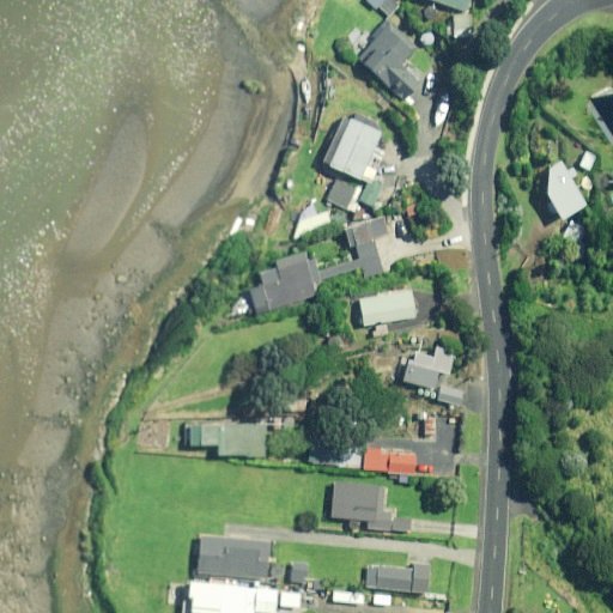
[(399,6),(388,0),(368,0),(366,2),(390,18),(399,6)]
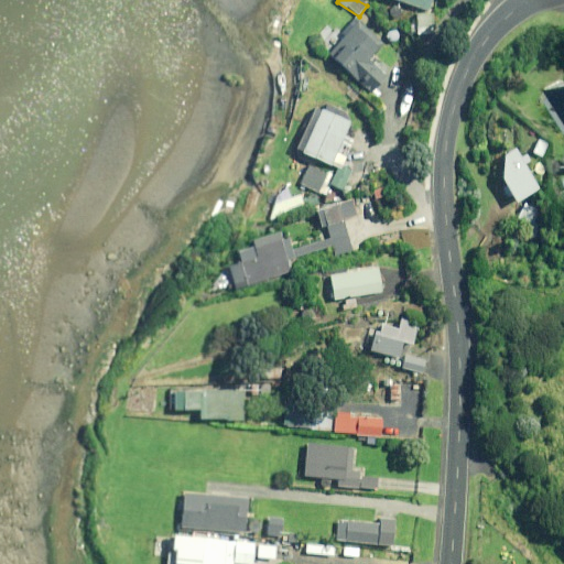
[(393,0),(431,12),(434,0),(393,0)]
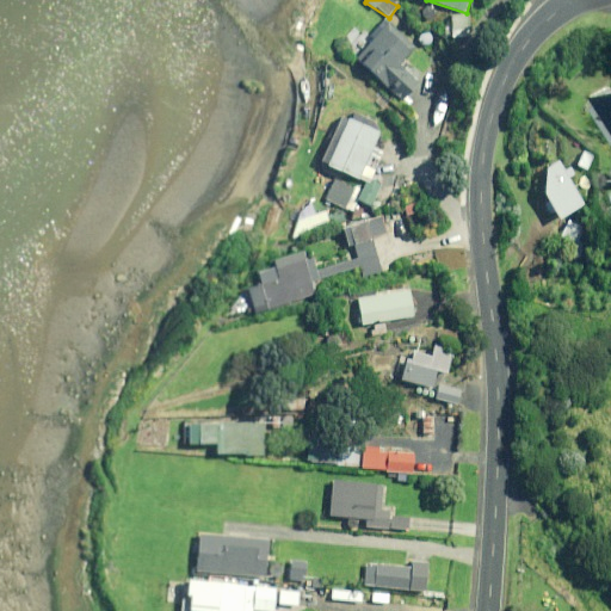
[(413,51),(386,29),(376,39),(365,31),(347,53),(405,102),(420,82),(401,67),(413,51)]
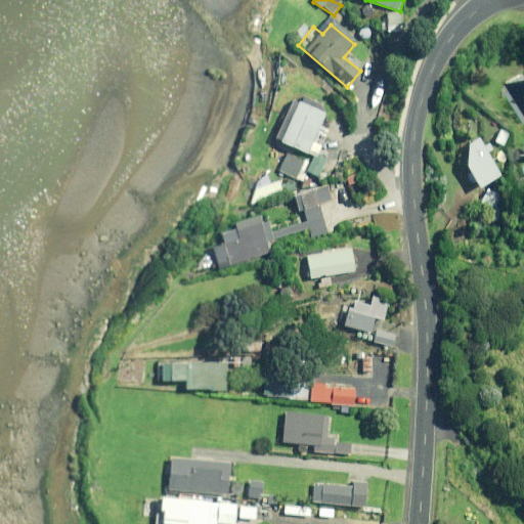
[(319,154),(322,146),(314,143),(318,134),(326,137),(330,131),(320,127),(325,115),(298,102),(280,142),(317,158),(319,154)]
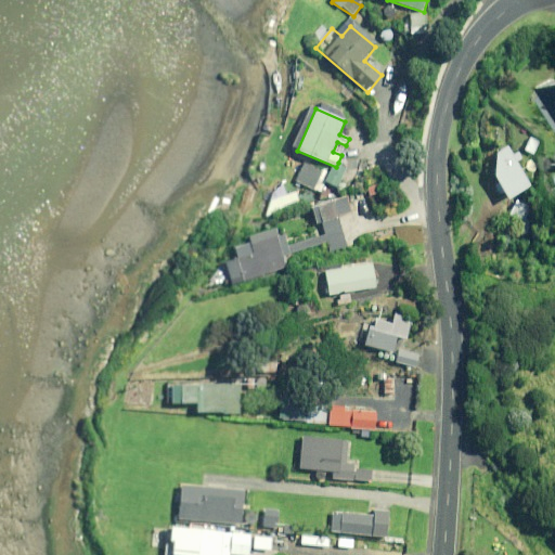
[(530,188),(506,147),(497,153),(494,176),(508,199),(530,188)]
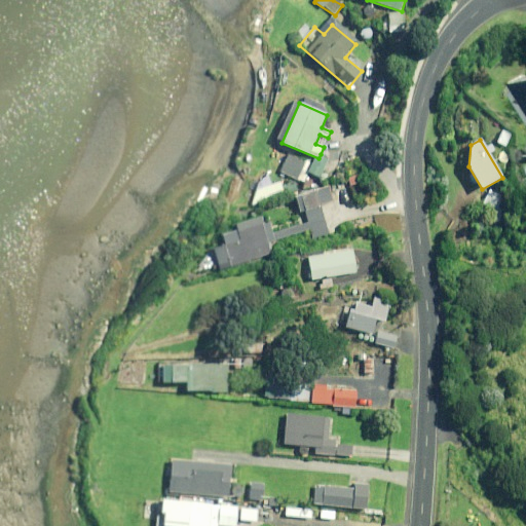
[(321,154),(318,158),(311,174),(322,179),(331,158),(321,154)]
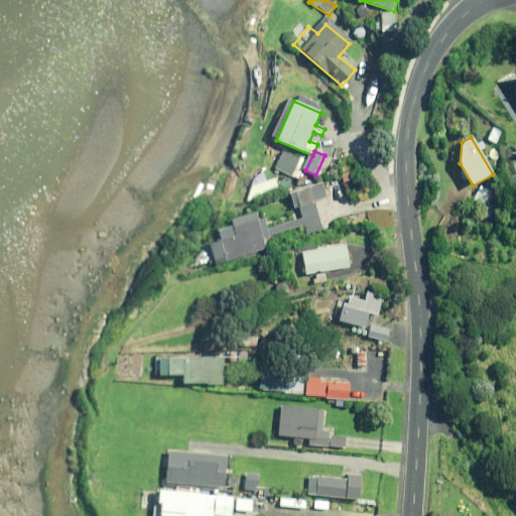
[(306,162),(283,154),(277,171),(300,179),(306,162)]
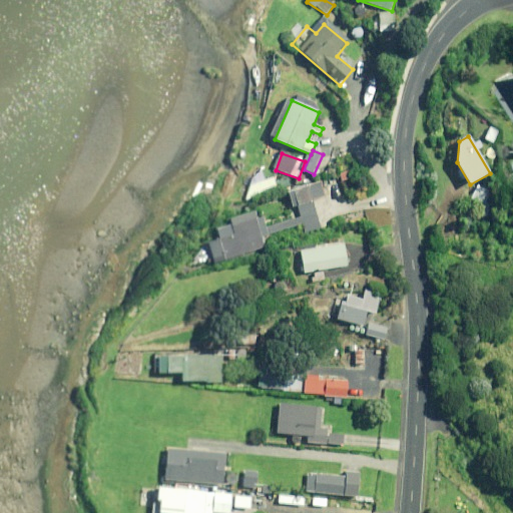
[(280,192),(276,179),(249,185),(246,201),(280,192)]
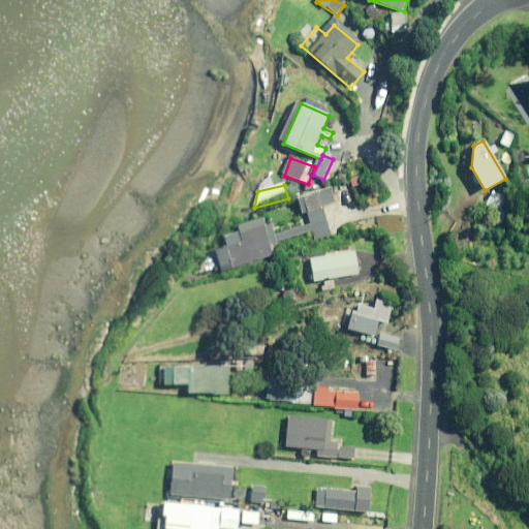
[(336,204),(331,189),(301,198),(314,237),(330,230),(322,208),(336,204)]
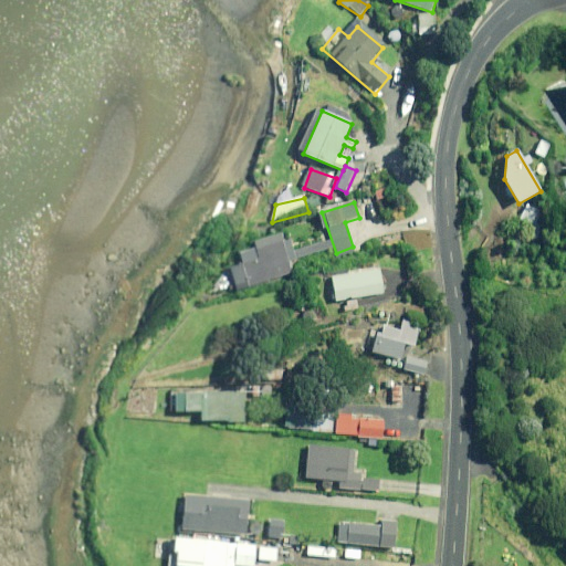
[(283,245),(280,234),(251,242),(253,249),(238,253),(241,265),(228,270),(234,291),(291,274),(287,262),(294,260),(290,243),(283,245)]
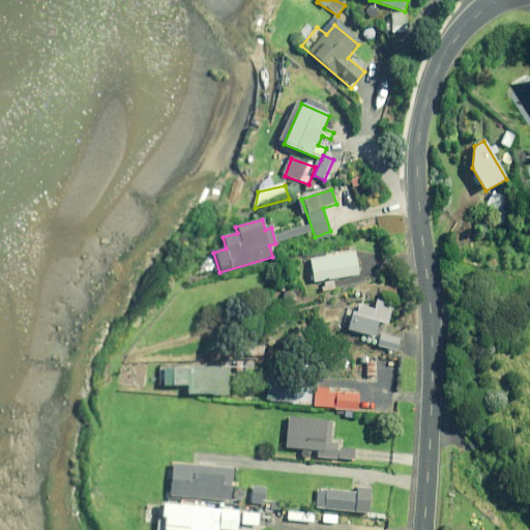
[(325,281),(333,280),(357,275),(353,253),(310,260),(313,283),(325,281)]
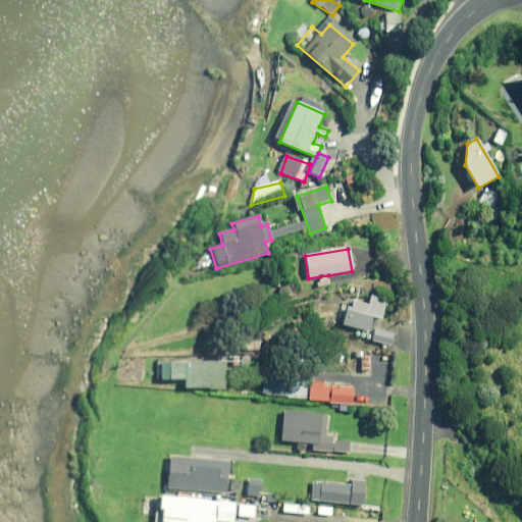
[(330,285),(328,275),(320,276),(321,282),(316,283),(316,288),(330,285)]
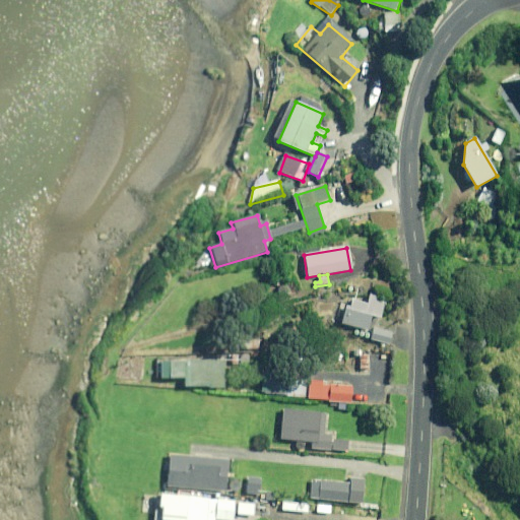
[(380,318),(384,303),(367,299),(366,303),(347,298),(341,324),(367,330),(371,316),(380,318)]
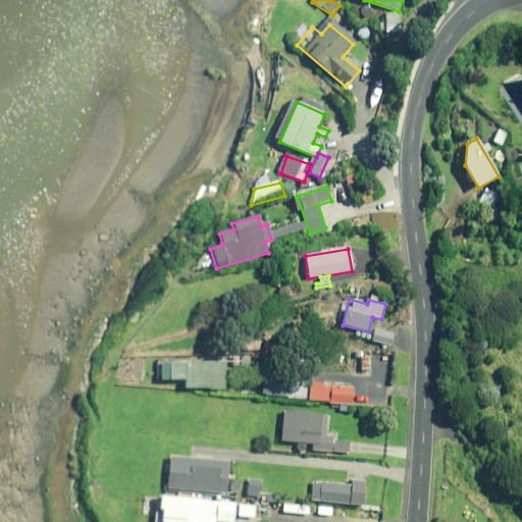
[(253,355),(242,355),(242,368),(253,368),(253,355)]
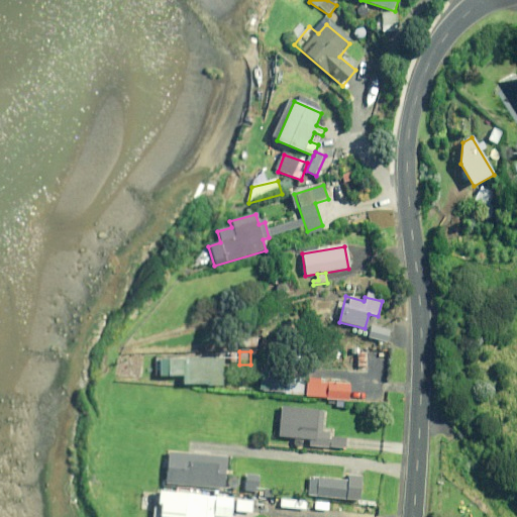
[(222,387),(223,360),(187,359),(186,362),(156,360),(156,376),(183,379),(183,385),(222,387)]
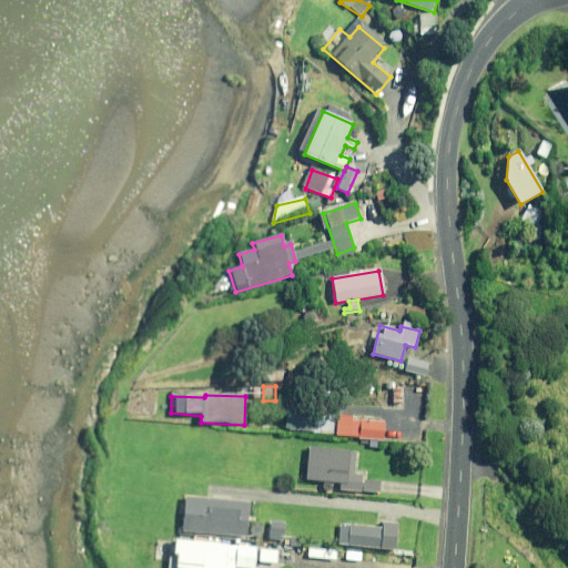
[(340,419),(286,415),(285,429),(338,435),(340,419)]
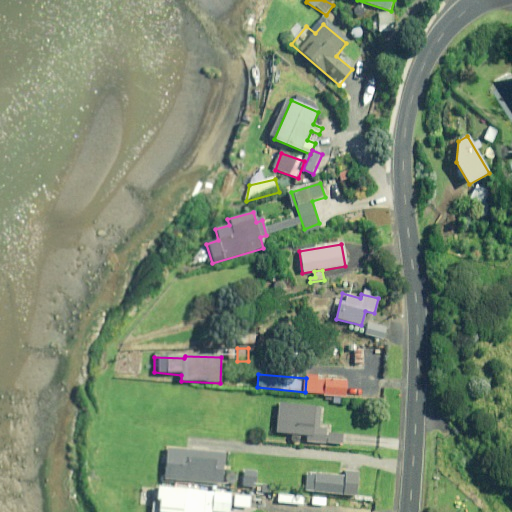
[(346,397),(347,381),(317,380),(317,396),(346,397)]
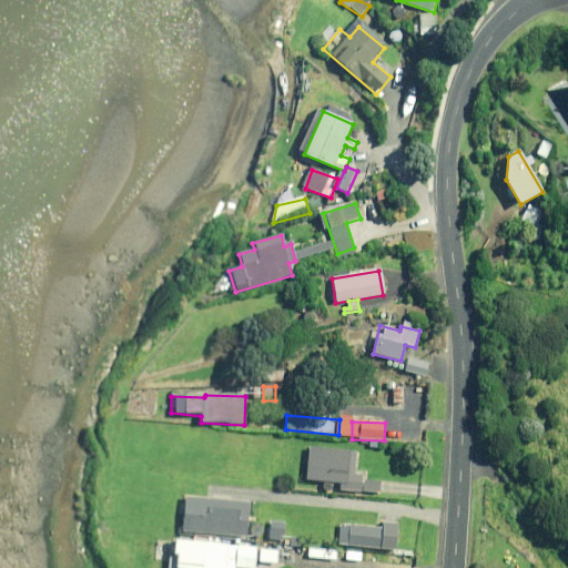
[(356,453),(308,449),(306,480),(341,484),(341,492),(378,494),(379,483),(368,483),(368,473),(354,472),(356,453)]
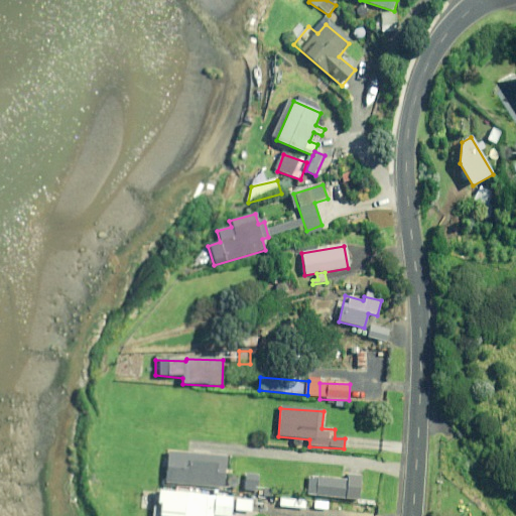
[(225,458),(167,453),(164,484),(223,489),(225,458)]
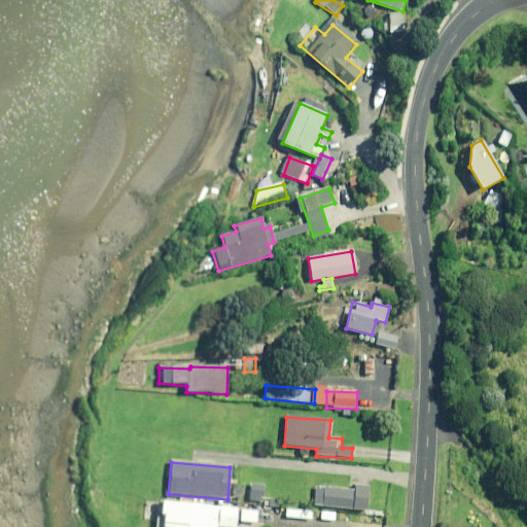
[(264,487),(250,486),(250,502),(264,503),(264,487)]
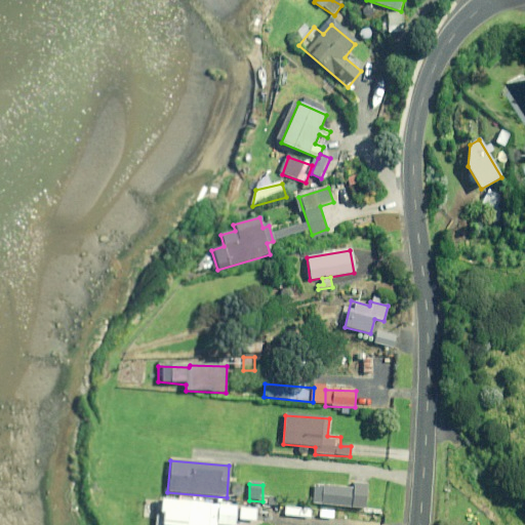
[(366,486),(354,485),(353,490),(315,486),(314,505),(364,510),(366,486)]
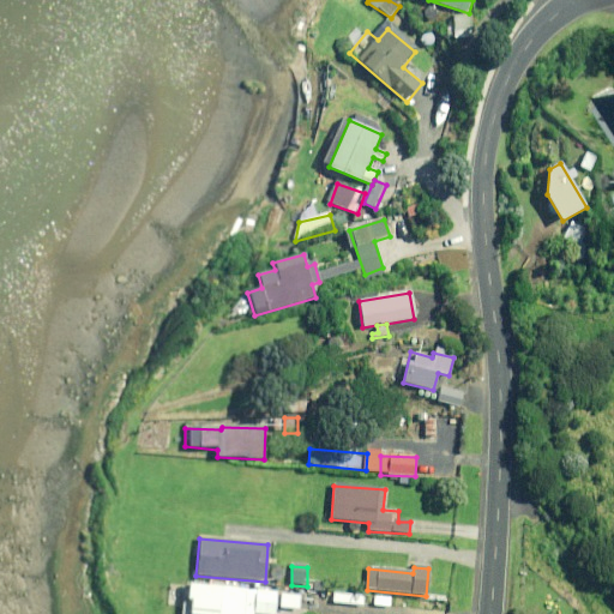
[(191,602),(191,605),(182,603),(180,613),(274,613),(276,593),(187,584),(186,601),(191,602)]
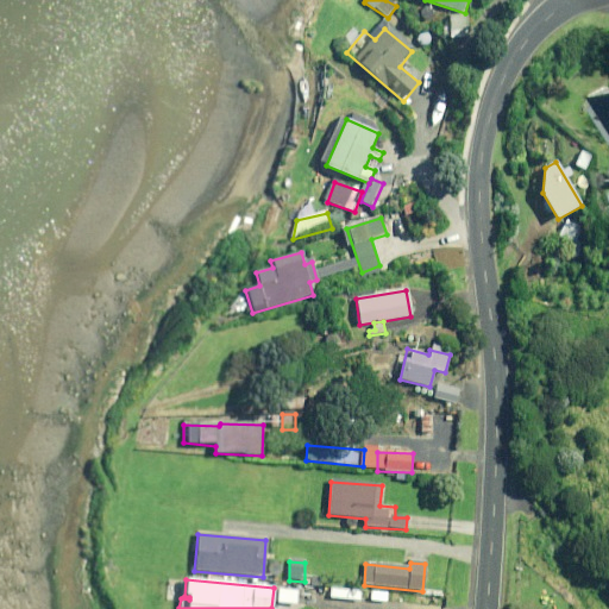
[(362,591),(332,588),(331,598),(360,602),(362,591)]
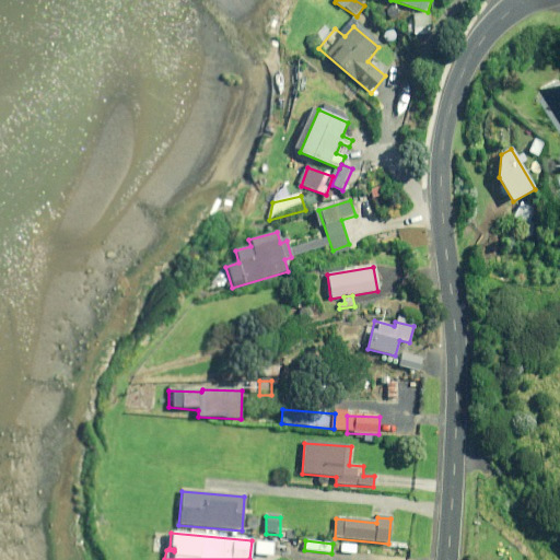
[(273,544),(256,543),(255,555),(272,557),(273,544)]
